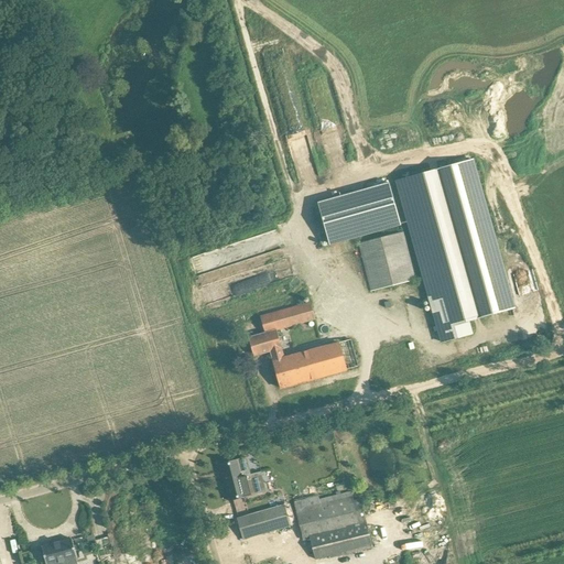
[(472,160),(398,181),(443,343),(473,334),(469,322),(488,316),(513,308),(472,160)]
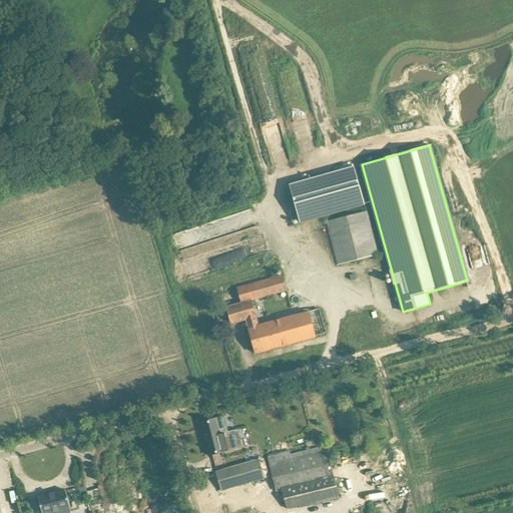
[(354,166),(289,184),(300,223),(365,205),(354,166)]
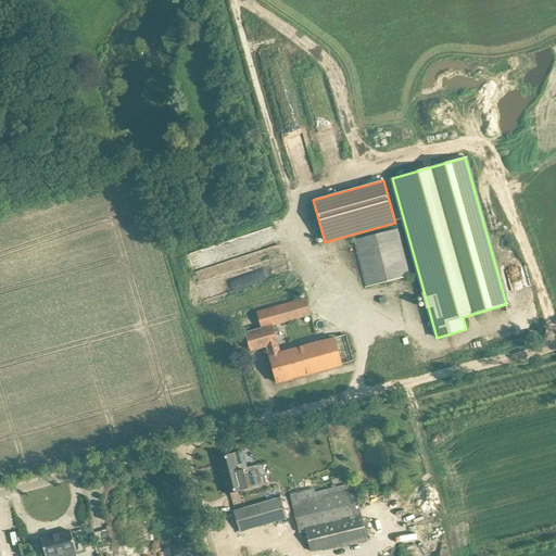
[(397,229),(354,240),(366,287),(409,276),(397,229)]
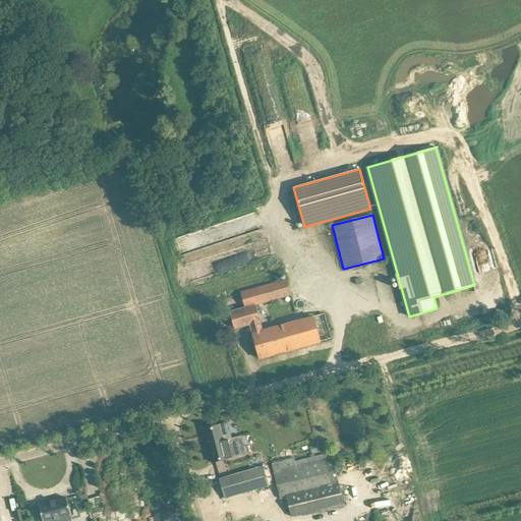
[(256,306),(267,303),(262,287),(241,293),(245,307),(230,311),(232,320),(235,329),(249,325),(259,358),(331,338),(329,329),(325,313),(263,331),(256,306)]
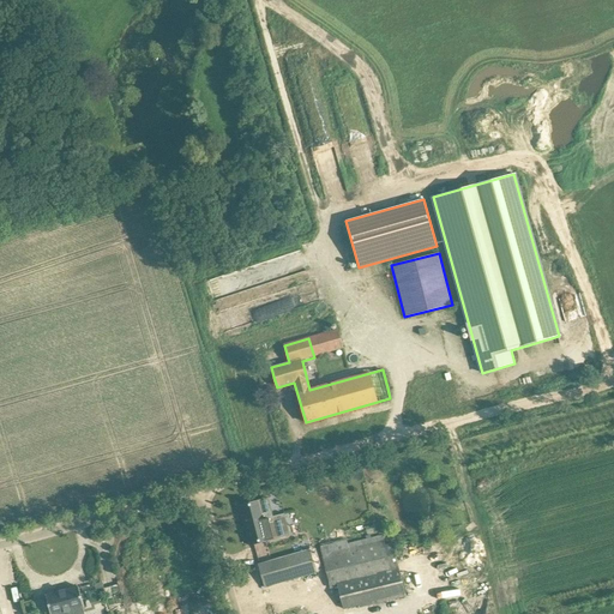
[(269,498),(240,505),(250,546),(290,536),(284,513),(274,516),(269,498)]
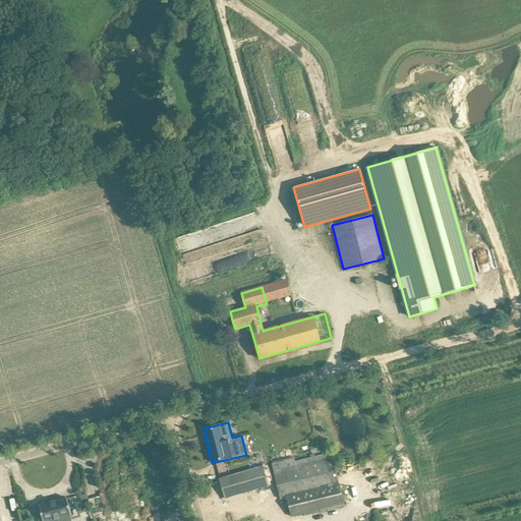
[(291,517),(344,504),(333,461),(327,463),(325,455),(295,462),(294,459),(271,464),(280,500),(286,498),(291,517)]
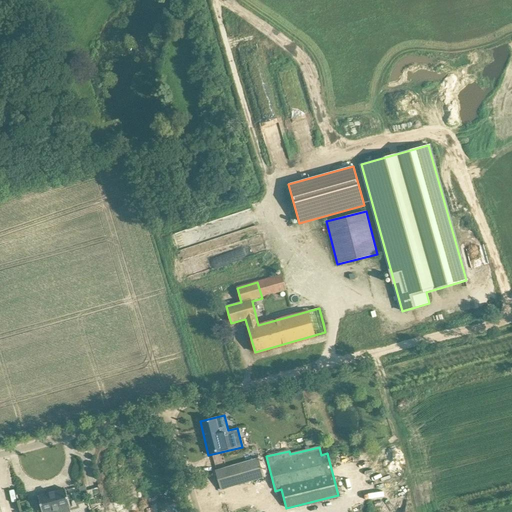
[(259,458),(215,471),(221,490),(264,477),(259,458)]
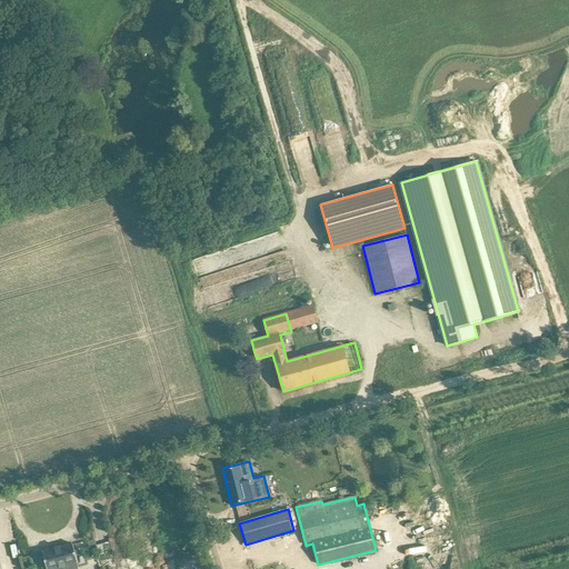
[(42,551),(47,568),(53,568),(78,562),(72,543),(42,551)]
